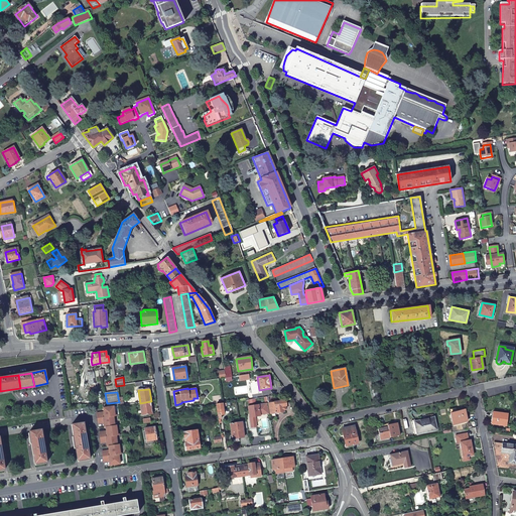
[(153,414),(151,401),(140,403),(142,416),(153,414)]
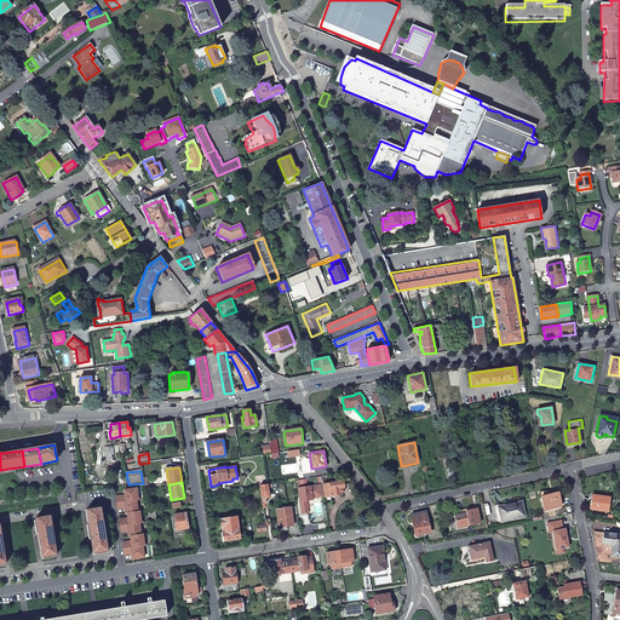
[(325,499),(340,497),(340,494),(344,493),(343,489),(344,489),(343,482),(323,486),(325,499)]
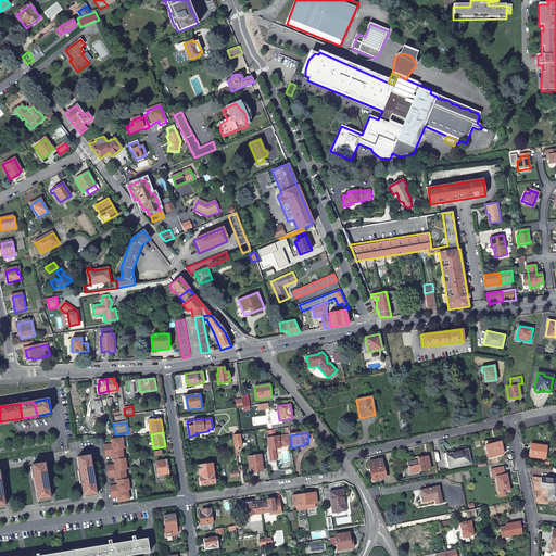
[(240,436),(234,437),(236,453),(239,452),(238,447),(241,447),(240,439),(244,438),(245,444),(250,443),(248,434),(240,436)]
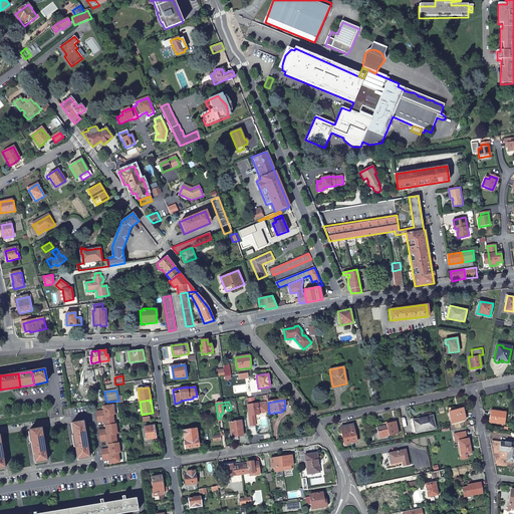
[(247,405),(251,427),(256,426),(255,416),(260,415),(259,414),(267,413),(266,403),(247,405)]
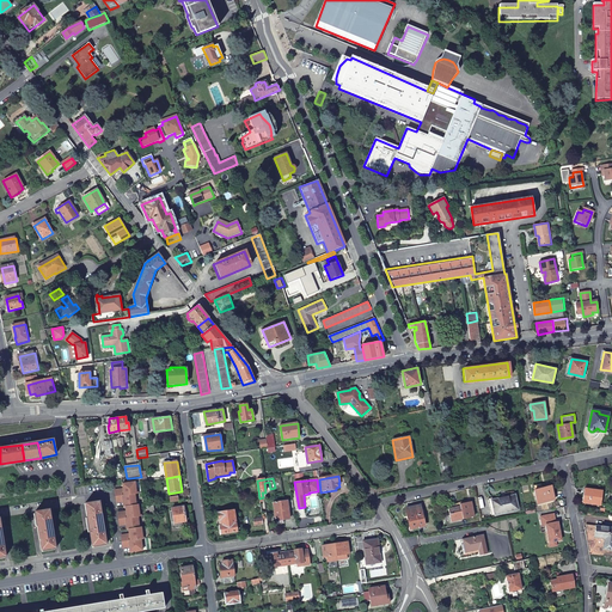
[(134,482),(122,484),(122,489),(123,490),(116,491),(117,496),(115,496),(116,501),(122,500),(123,502),(123,507),(126,507),(126,512),(127,513),(120,514),(121,519),(118,519),(120,524),(126,522),(126,525),(127,530),(129,530),(129,534),(129,536),(123,537),(123,542),(122,542),(123,546),(129,545),(129,548),(130,552),(142,550),(142,544),(141,539),(142,539),(142,533),(141,527),(139,527),(139,521),(138,516),(139,515),(139,510),(138,505),(136,505),(135,499),(134,494),(136,494),(135,488),(134,482)]
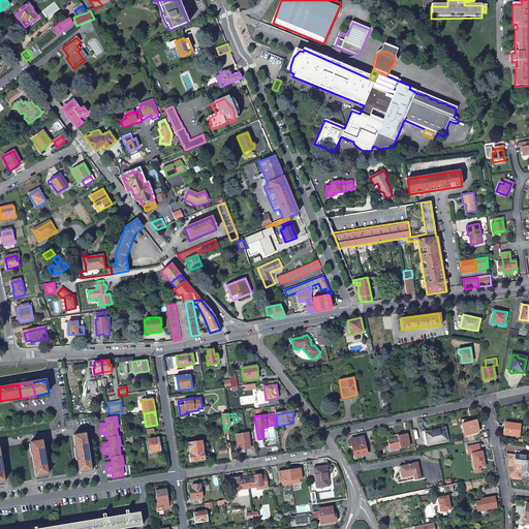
[(477,432),(474,419),(461,423),(463,435),(477,432)]
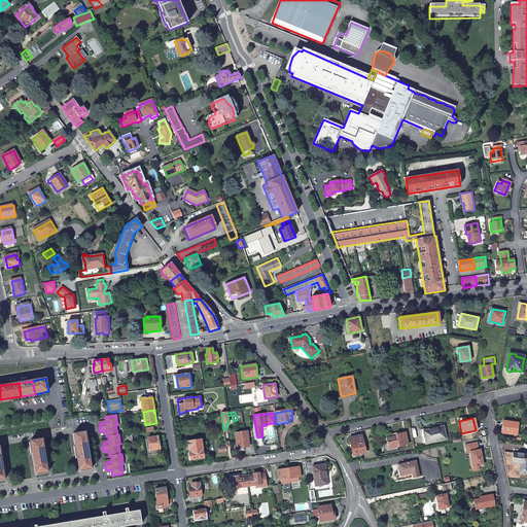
[(504,421),(503,428),(502,432),(517,434),(518,422),(504,421)]
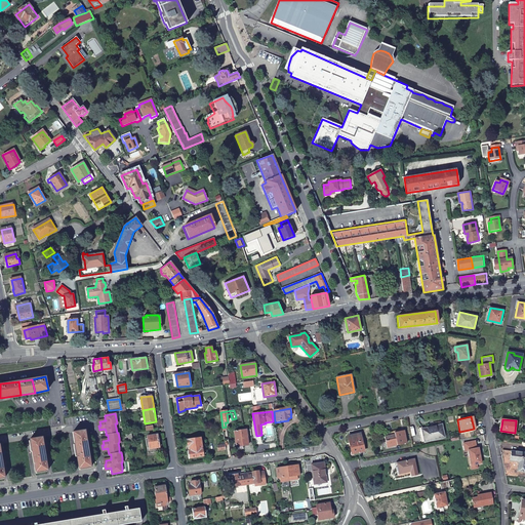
[(444,437),(441,423),(420,429),(423,442),(444,437)]
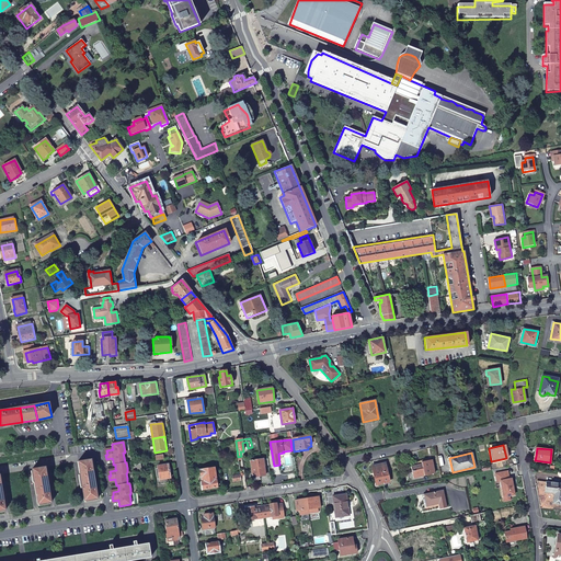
[(98,500),(91,459),(78,462),(84,501),(98,500)]
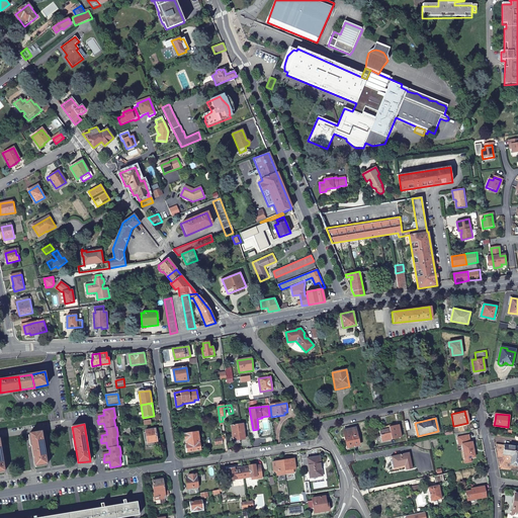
[(401,437),(398,424),(380,428),(380,430),(377,431),(380,441),(401,437)]
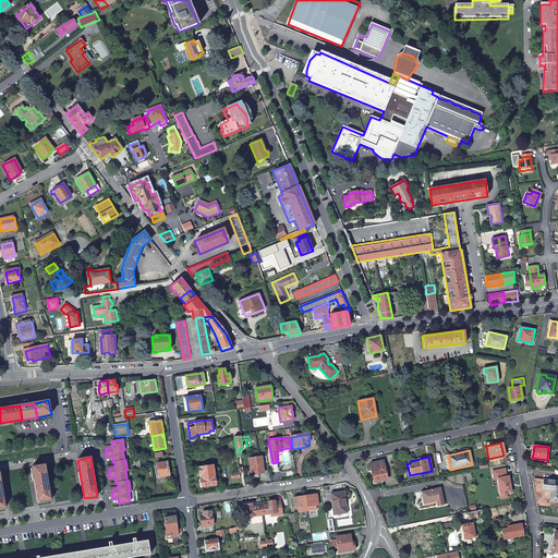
[(265,474),(262,458),(250,459),(252,475),(265,474)]
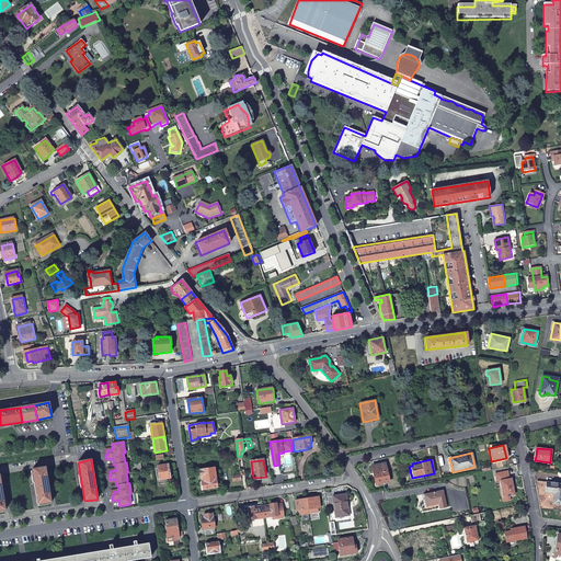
[(388,481),(385,462),(371,466),(375,484),(388,481)]
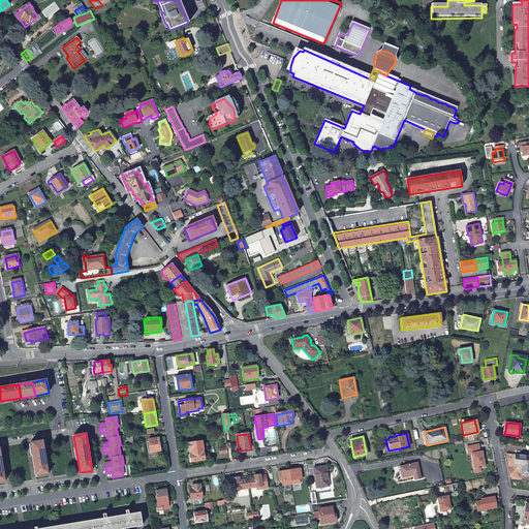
[(161,452),(159,438),(149,440),(151,453),(161,452)]
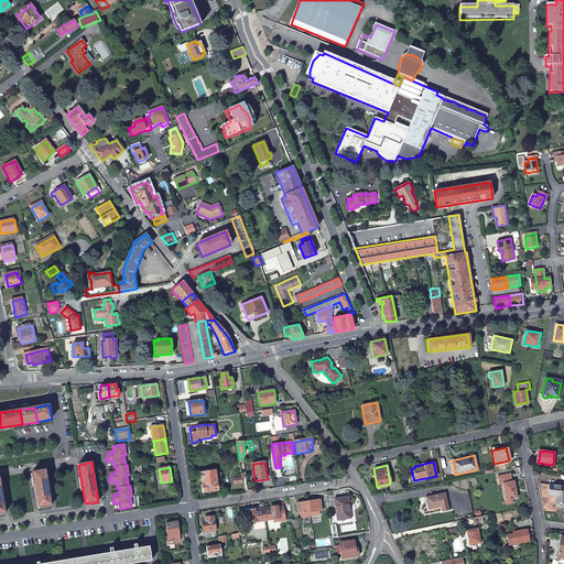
[(51,506),(45,469),(32,472),(38,508),(51,506)]
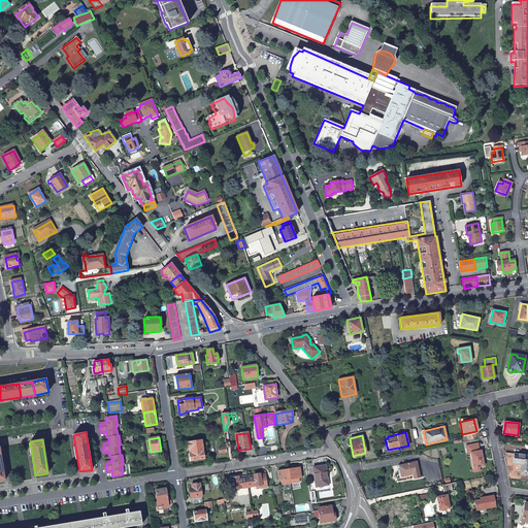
[(204,460),(202,441),(188,443),(189,450),(190,450),(191,455),(189,455),(190,462),(204,460)]
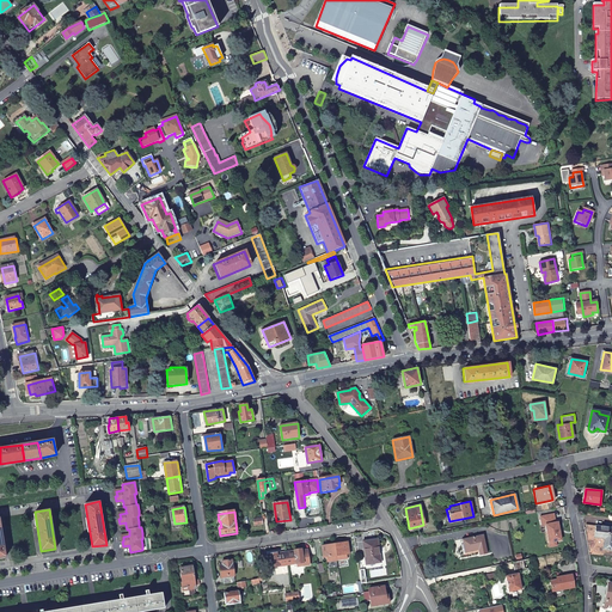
[(552,514),(538,518),(540,526),(544,525),(548,543),(555,542),(560,540),(556,522),(554,522),(552,514)]
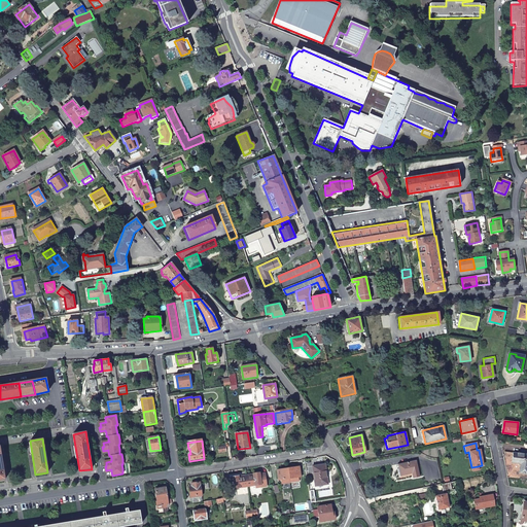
[(526,473),(526,454),(515,452),(514,462),(522,464),(521,472),(526,473)]
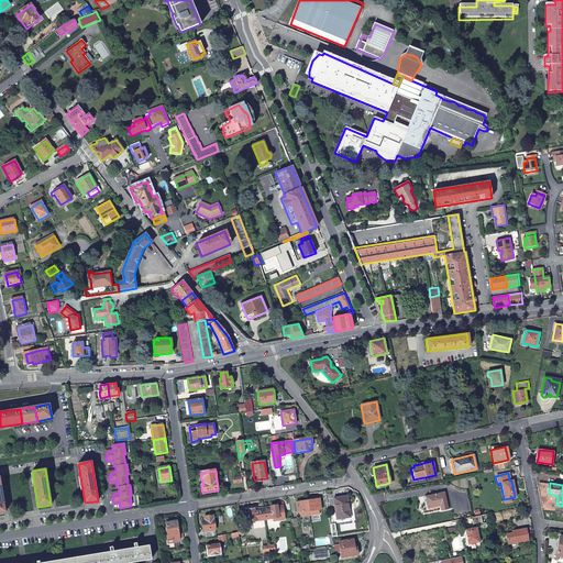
[(446,510),(445,503),(443,493),(424,497),(427,509),(439,507),(440,511),(446,510)]
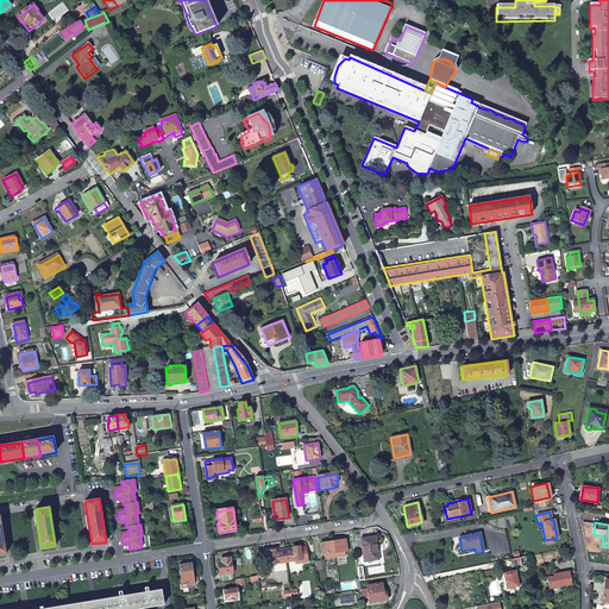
[(380,560),(376,538),(360,540),(364,563),(380,560)]
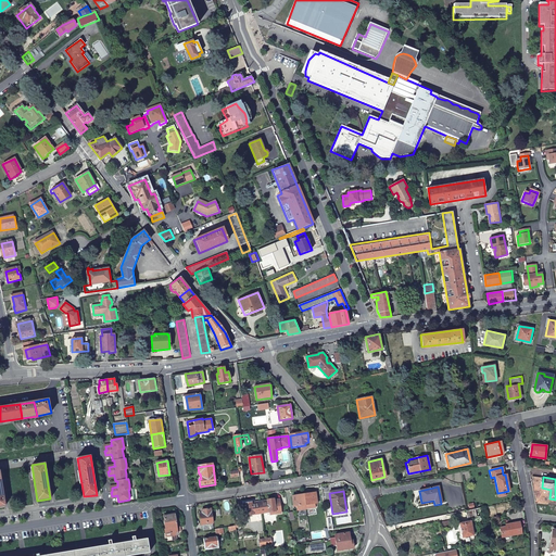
[(316,493),(304,495),(306,509),(316,508),(315,504),(317,504),(316,493)]
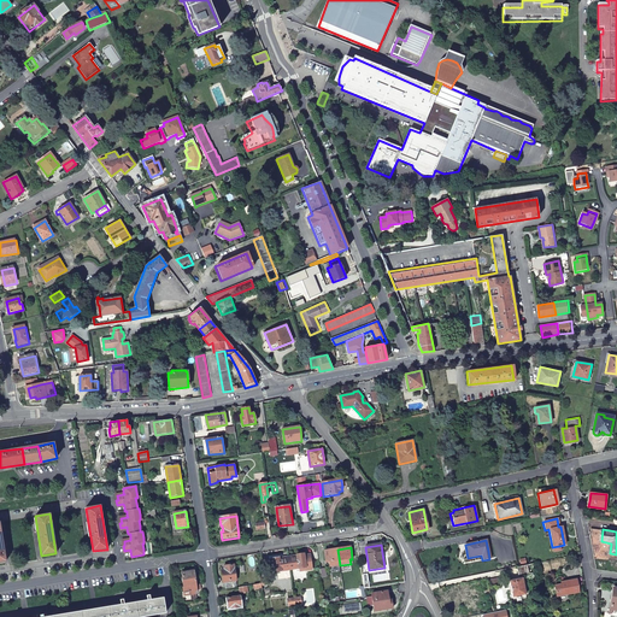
[(340,565),(338,550),(324,551),(327,563),(329,563),(330,568),(340,565)]
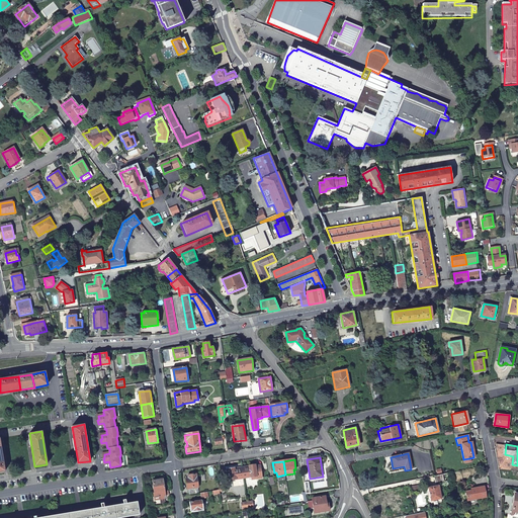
[(242,469),(243,479),(251,478),(257,477),(257,480),(262,479),(260,466),(255,467),(255,465),(248,466),(249,468),(242,469)]
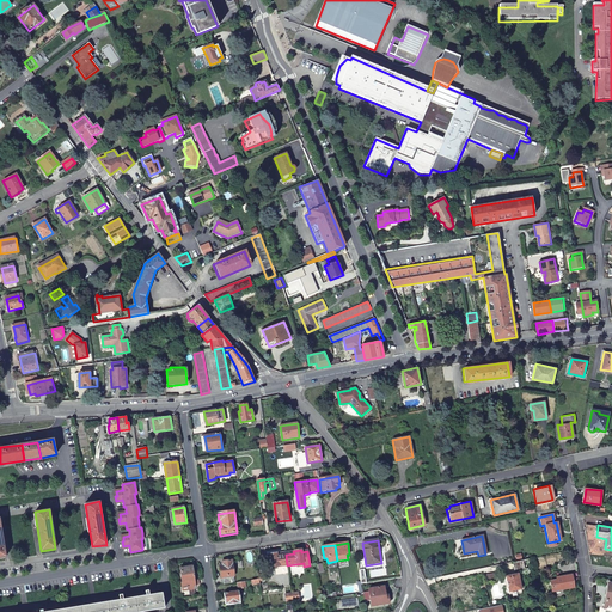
[(271,568),(287,565),(286,555),(277,556),(277,554),(270,555),(270,557),(271,568)]
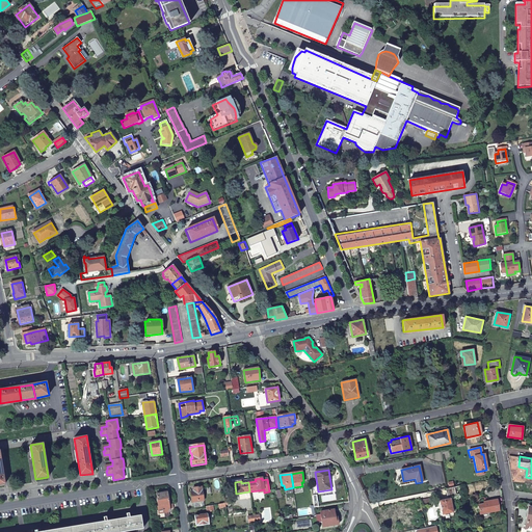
[(194,503),(195,508),(204,506),(204,501),(202,487),(193,488),(194,494),(191,495),(193,503),(194,503)]
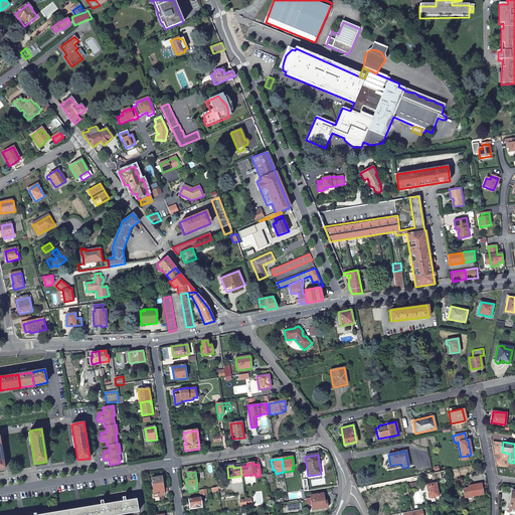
[(439,472),(431,474),(433,484),(424,486),(426,499),(438,497),(435,483),(442,482),(439,472)]
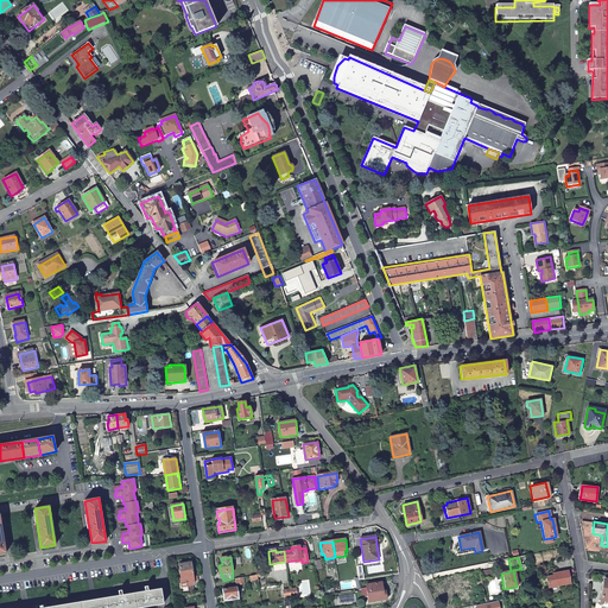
[(181,580),(194,577),(191,563),(178,565),(181,580)]
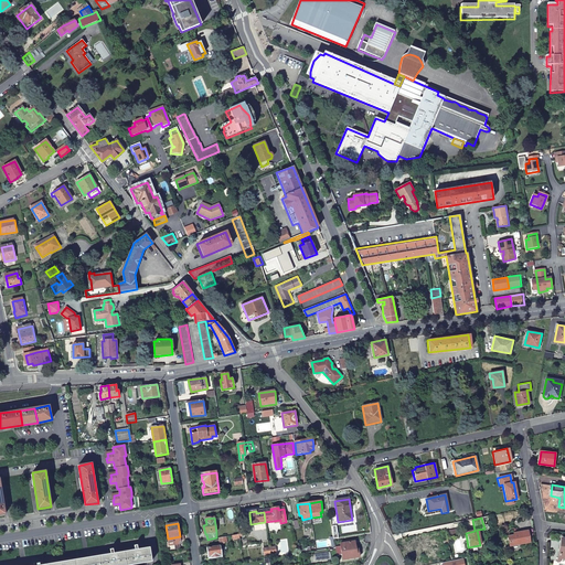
[(530,543),(526,530),(516,532),(516,534),(507,536),(509,546),(530,543)]
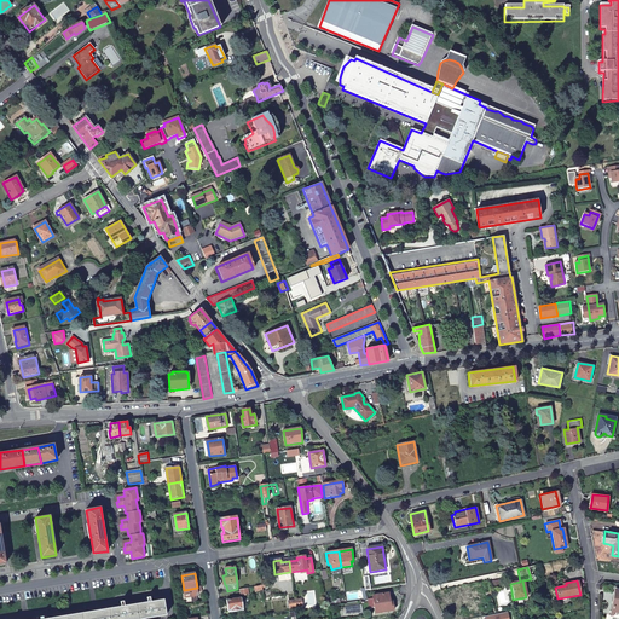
[(184,590),(183,590),(185,605),(197,603),(196,593),(197,593),(197,588),(184,590)]
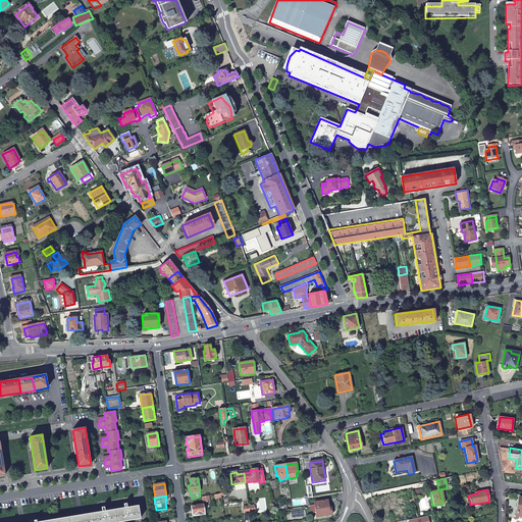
[(311,512),(316,511),(317,516),(331,514),(329,505),(327,505),(326,501),(314,503),(314,505),(310,506),(311,512)]
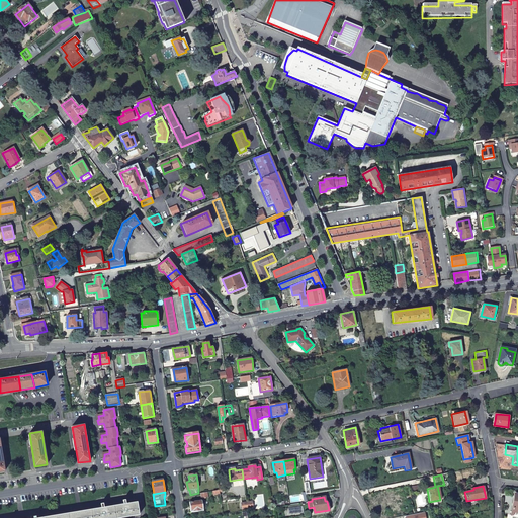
[(191,513),(204,511),(202,500),(189,503),(191,513)]
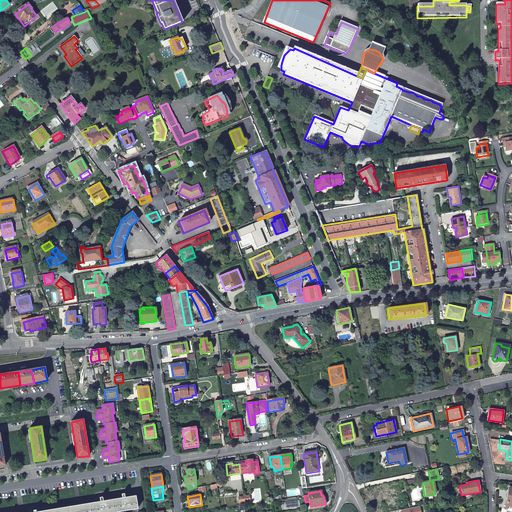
[(135,497),(113,500),(114,511),(120,511),(137,509),(135,497)]
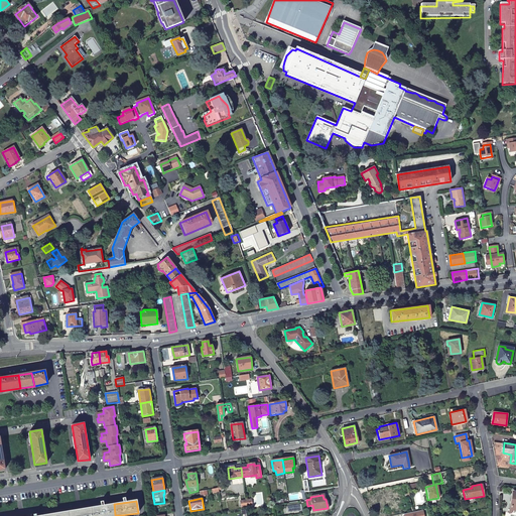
[(115,515),(114,504),(91,508),(92,515),(115,515)]
